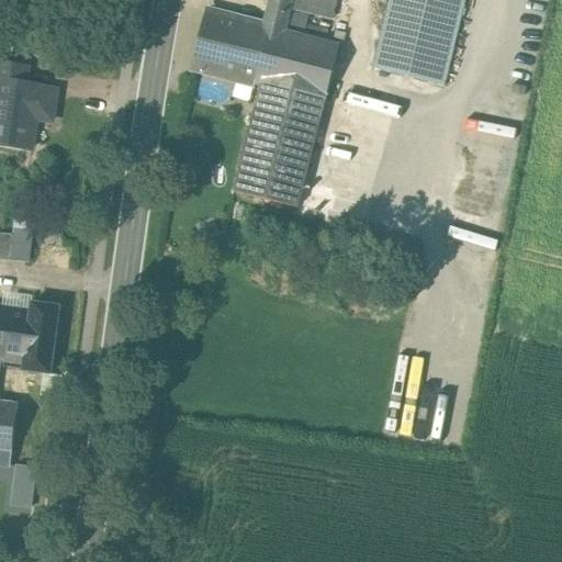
[(268,27),(284,32),(292,0),(269,0),(263,25),(262,26),(268,27)]
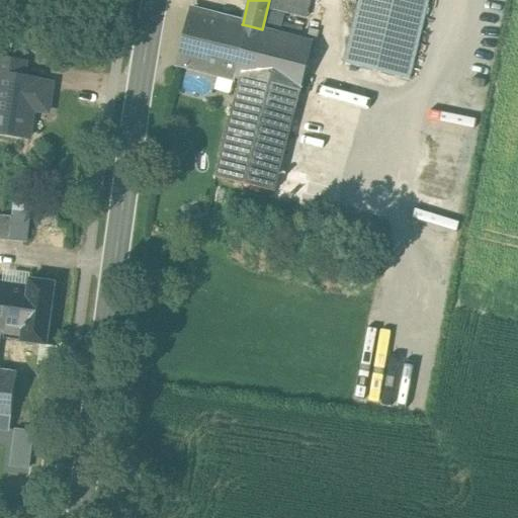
[(362,0),(347,61),(412,79),(432,0),(362,0)]
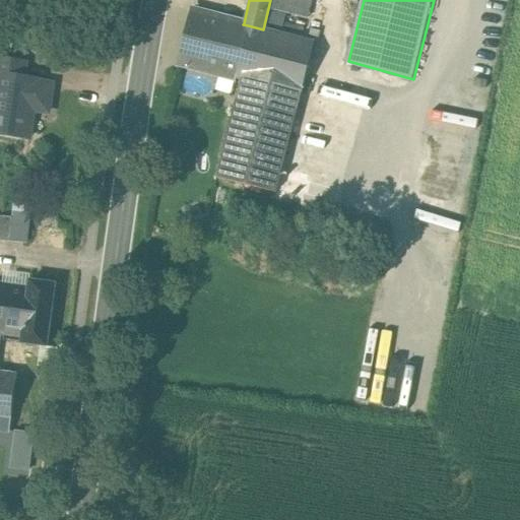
[(243,24),(244,23),(192,10),(179,64),(235,78),(248,25),(243,24)]
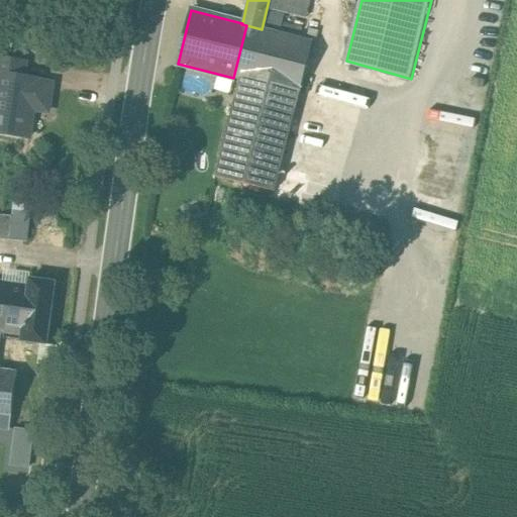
[(284,15),(267,10),(264,23),(280,27),(284,15)]
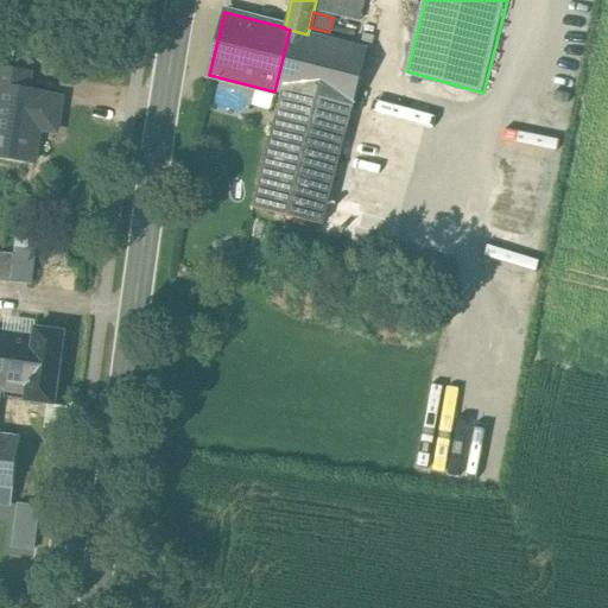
[(277,92),(282,93),(350,111),(366,49),(290,30),(274,92),(276,93),(276,92),(277,92)]
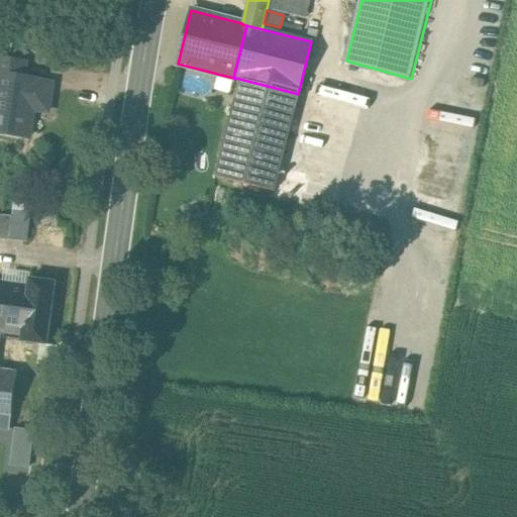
[(33,110),(47,112),(52,84),(37,82),(37,79),(23,77),(25,64),(0,59),(0,133),(29,138),(33,110)]
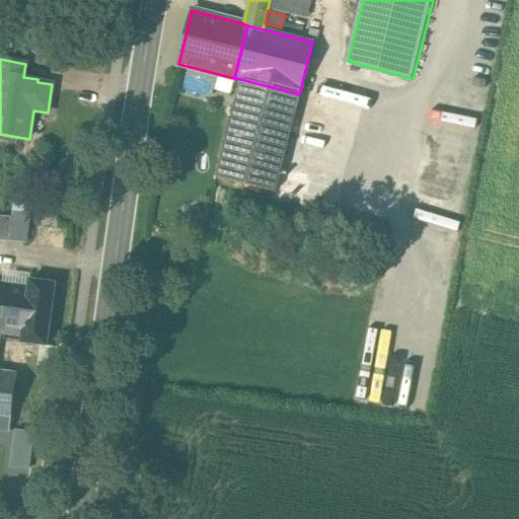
[(274,193),(299,94),(240,79),(215,177),(274,193)]
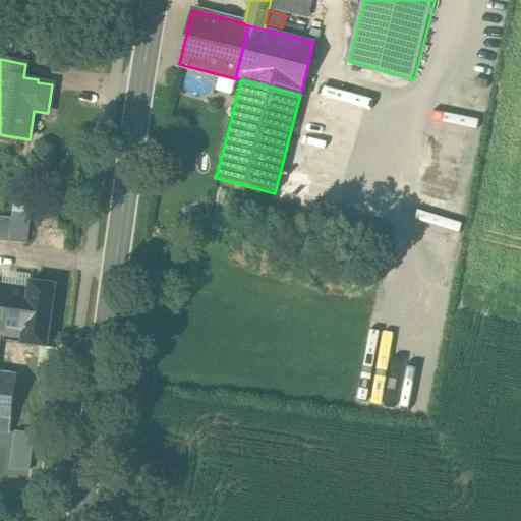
[(12,206),(12,215),(0,214),(0,240),(30,241),(31,206),(12,206)]
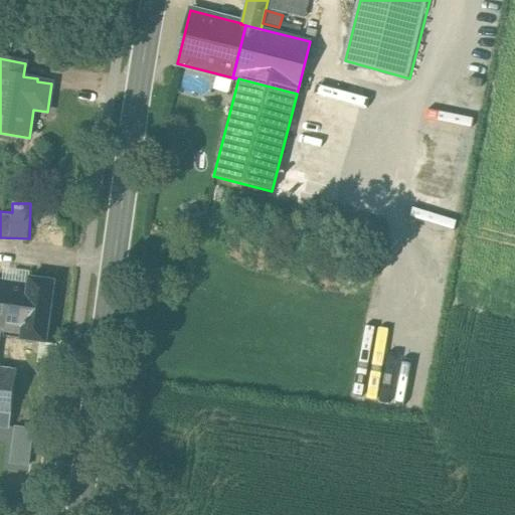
[(6,282),(0,324),(0,330),(22,334),(21,340),(45,343),(53,282),(28,279),(27,285),(6,282)]
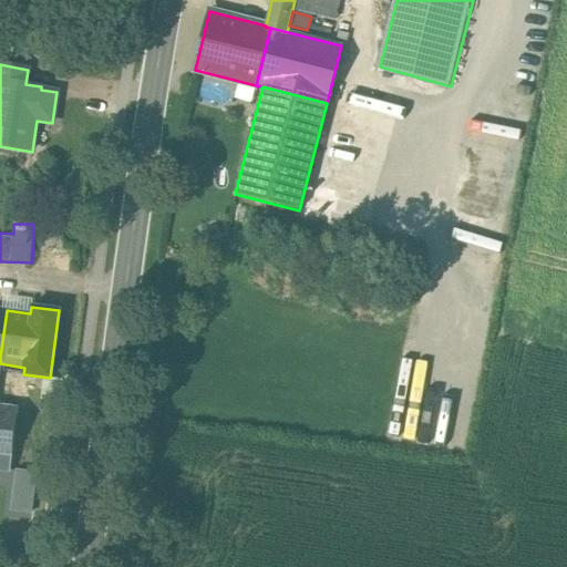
[(0,457),(10,459),(18,408),(0,405),(0,457)]
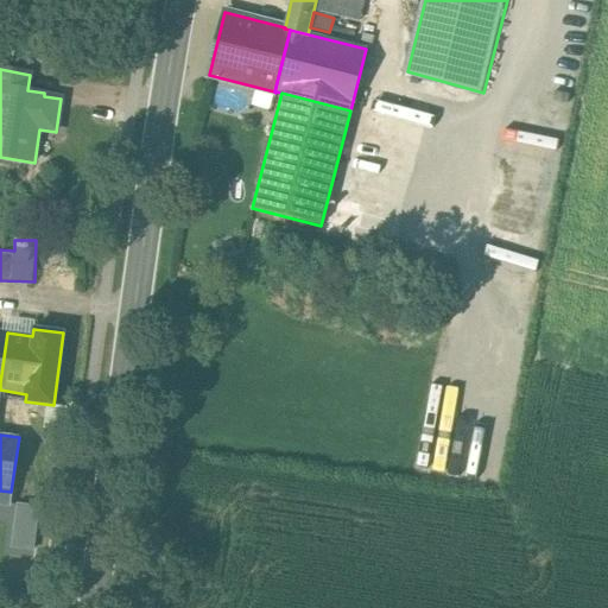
[(14,502),(12,550),(37,551),(38,504),(14,502)]
